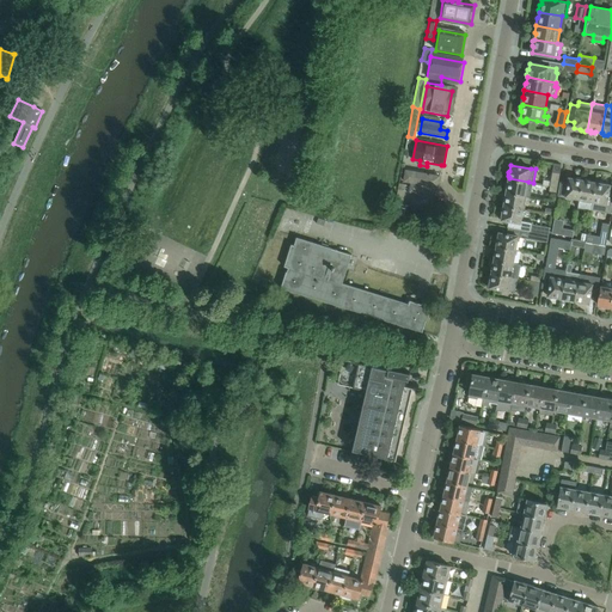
[(440,178),(403,171),(402,182),(439,189),(440,178)]
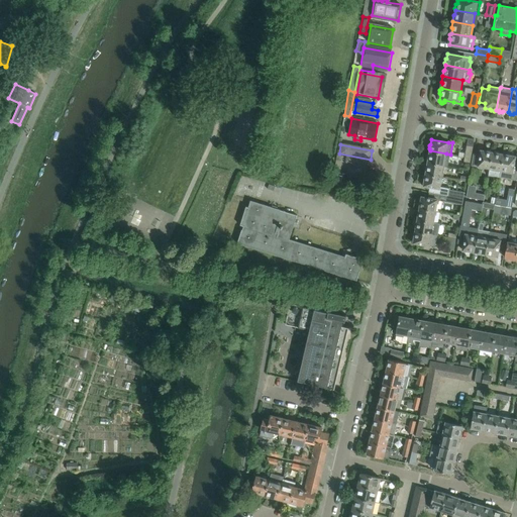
[(471,159),(474,145),(467,144),(466,152),(464,157),(471,159)]
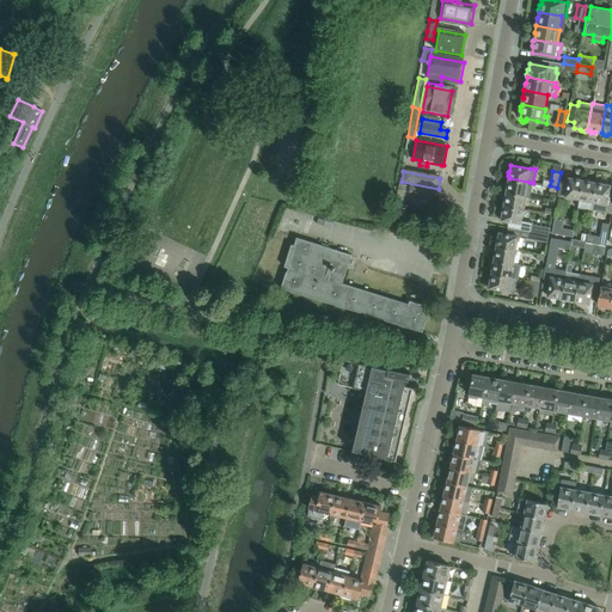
[(580,199),(583,179),(582,179),(581,178),(576,177),(575,178),(569,177),(568,183),(562,182),(560,195),(580,199)]
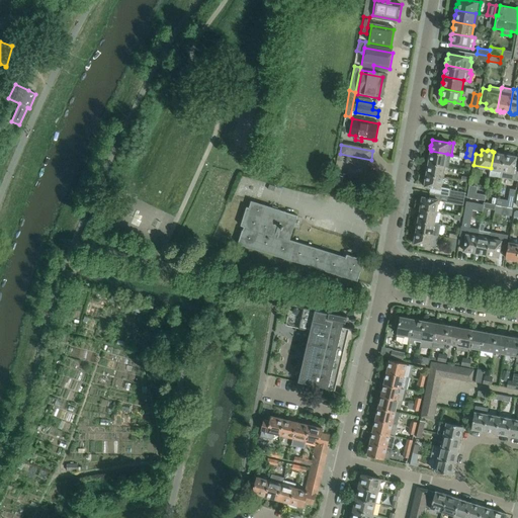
[(445,165),(447,154),(431,151),(430,156),(428,157),(428,161),(429,161),(429,163),(445,165)]
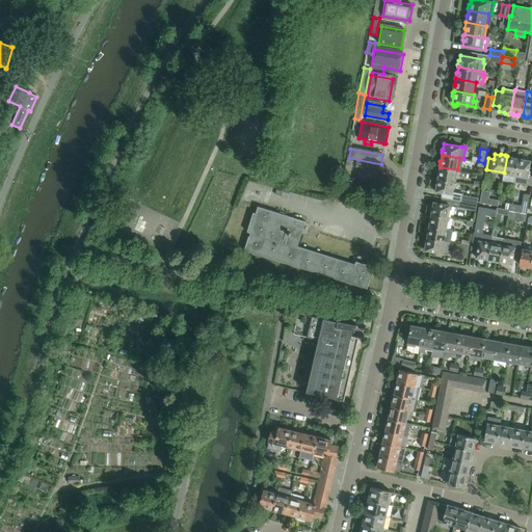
[(504,173),(503,180),(515,182),(515,180),(514,180),(519,158),(513,157),(513,156),(509,155),(508,156),(507,156),(504,173)]
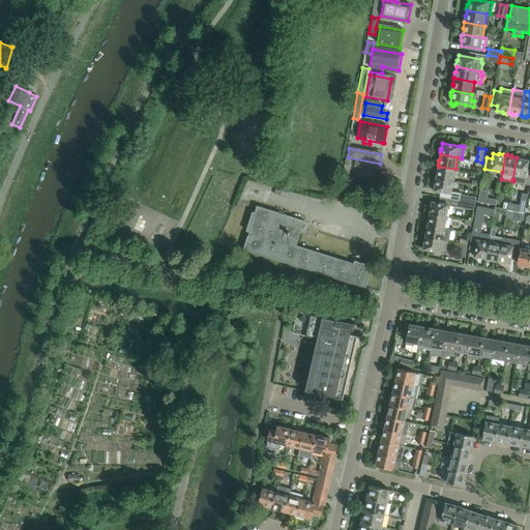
[(529,184),(529,165),(528,165),(529,159),(523,158),(523,157),(518,156),(517,157),(512,179),(513,179),(513,181),(529,184)]
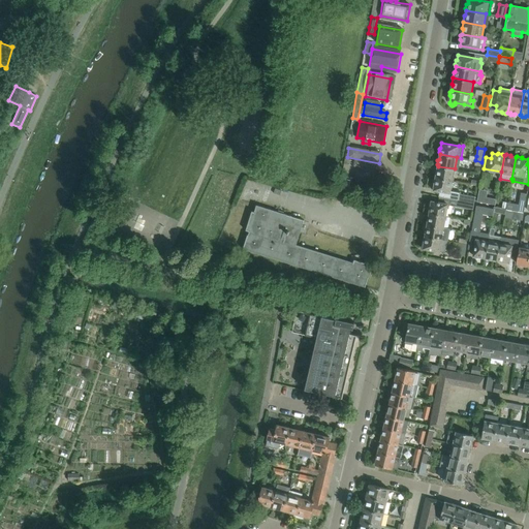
[(453,181),(455,168),(438,166),(437,166),(436,166),(435,172),(436,173),(436,178),(453,181)]
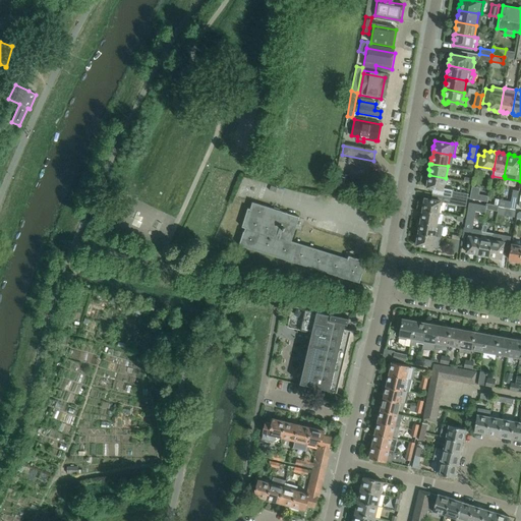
[(427,176),(426,180),(427,181),(426,186),(432,187),(431,193),(452,196),(453,190),(453,189),(444,187),(446,178),(429,175),(428,176),(427,176)]
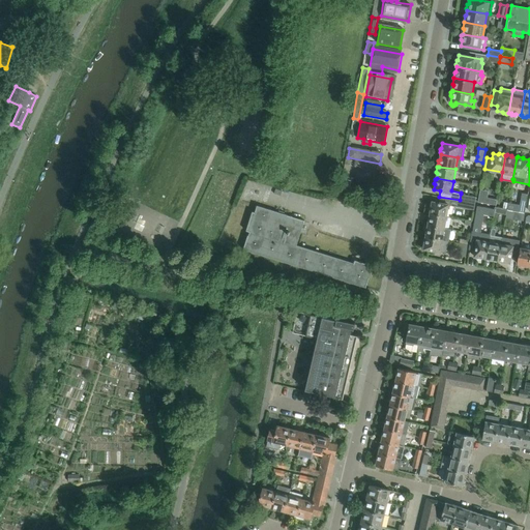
[(353,195),(366,198),(367,188),(355,185),(353,195)]
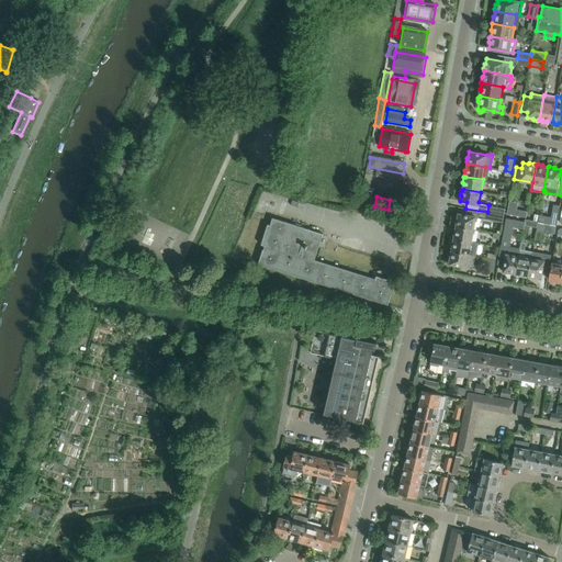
[(557,225),(561,202),(554,201),(550,224),(557,225)]
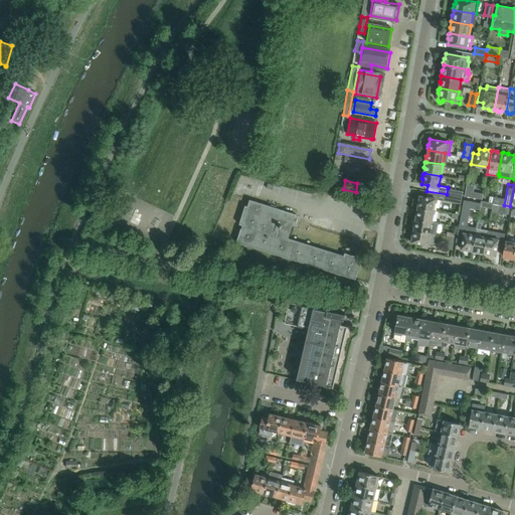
[(463,190),(448,188),(447,194),(462,197),(463,190)]
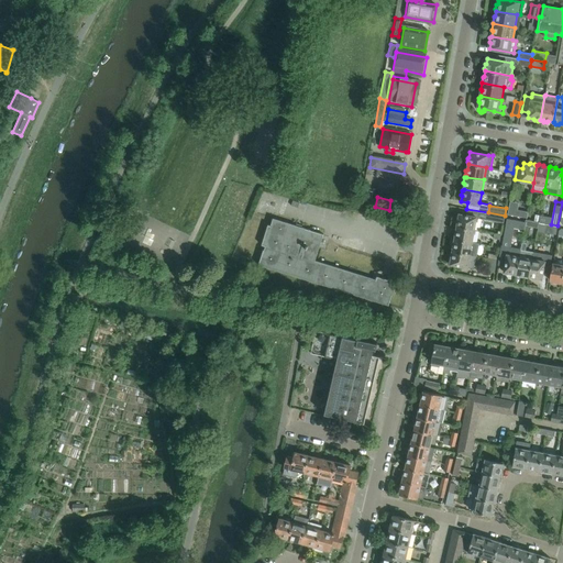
[(528,211),(509,208),(508,214),(527,217),(528,211)]
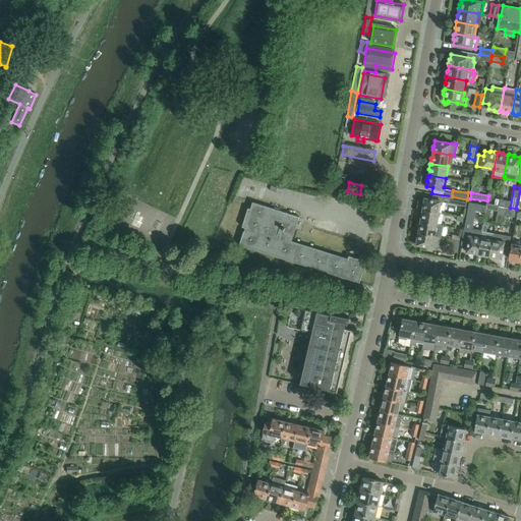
[(467,199),(452,196),(451,203),(466,206),(467,199)]
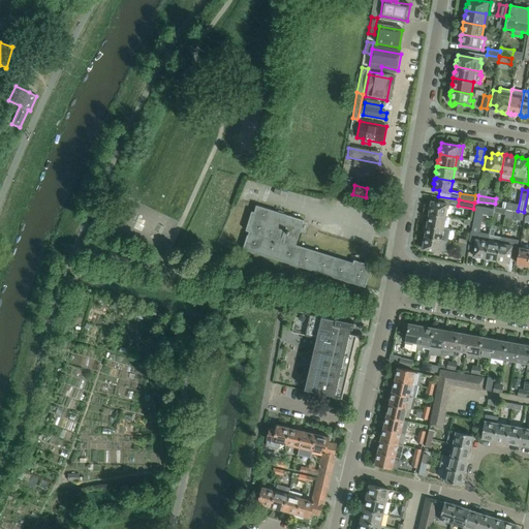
[(429,212),(429,213),(445,215),(447,204),(431,200),(430,206),(429,207),(428,211),(429,212)]
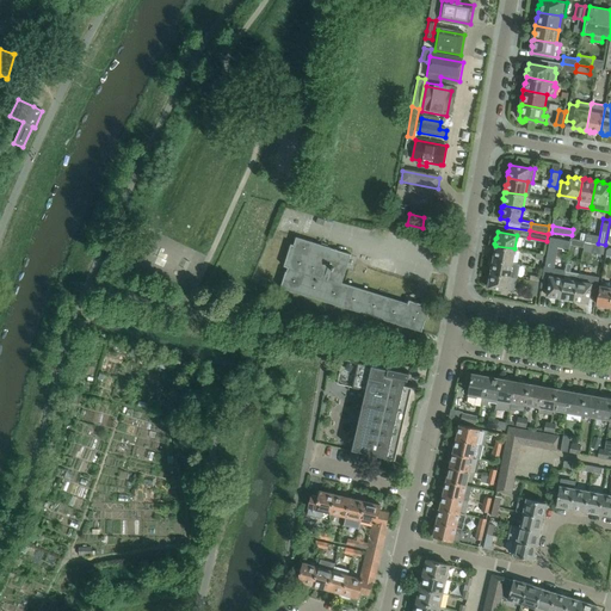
[(545,267),(542,287),(548,288),(547,295),(553,296),(554,297),(559,298),(560,297),(561,297),(565,278),(566,271),(566,270),(554,267),(559,239),(550,236),(545,267)]
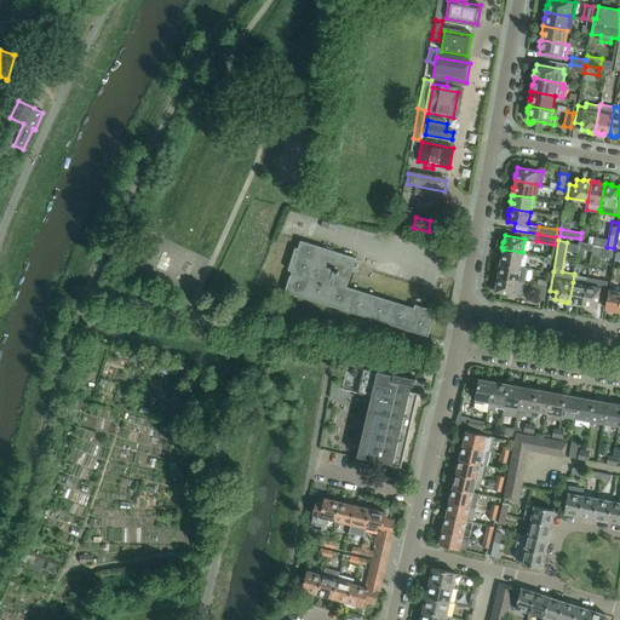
[(285,291),(428,337),(436,311),(415,305),(414,309),(346,287),(356,258),(332,251),(332,248),(326,247),(326,250),(302,241),(298,250),(296,248),(288,270),(293,271),(291,275),(290,275),(285,291)]
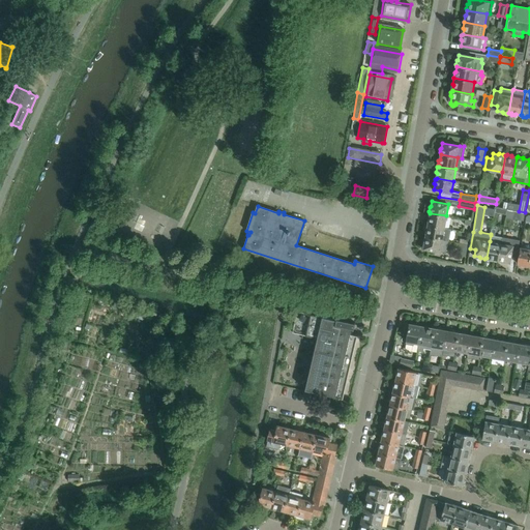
[(444,228),(446,215),(430,213),(429,217),(428,218),(427,223),(428,224),(428,225),(444,228)]
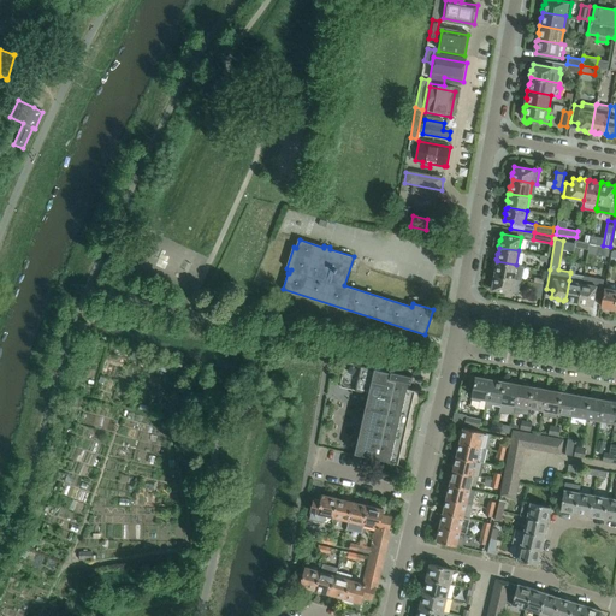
[(428,267),(437,264),(432,254),(424,258),(428,267)]
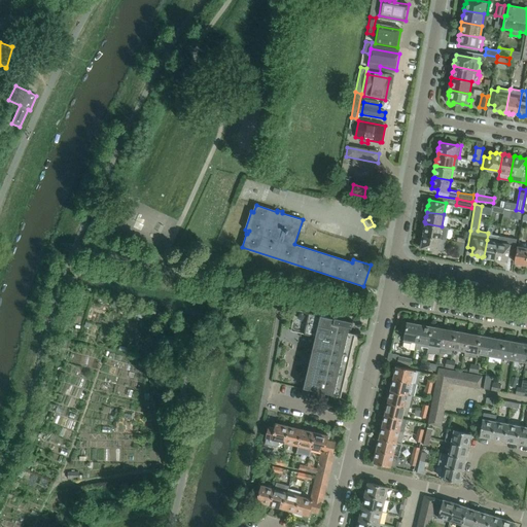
[(424,224),(423,229),(424,230),(423,235),(445,239),(446,239),(448,227),(442,226),(425,223),(425,224),(424,224)]
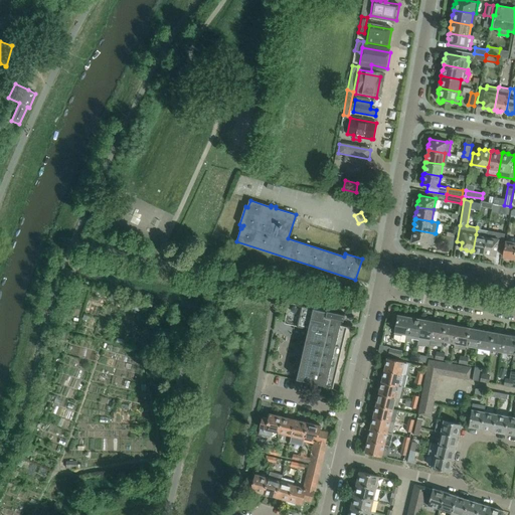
[(476,234),(473,250),(474,252),(478,253),(479,251),(484,252),(487,236),(488,230),(477,228),(476,234)]
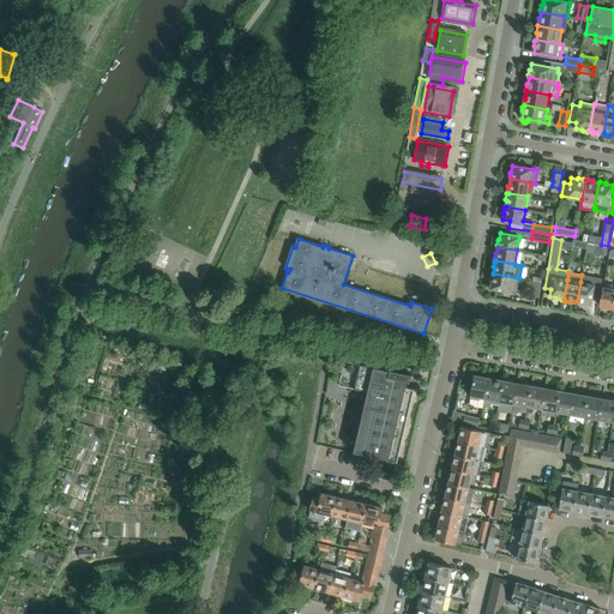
[(491,288),(517,293),(519,278),(518,278),(493,274),(493,275),(492,275),(491,281),(492,282),(491,288)]
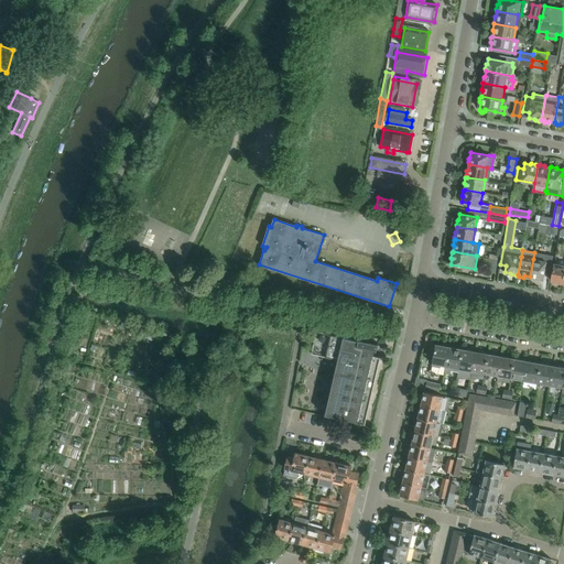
[(533,259),(530,277),(531,277),(532,279),(535,280),(537,279),(543,280),(545,268),(551,269),(553,256),(534,252),(533,259)]
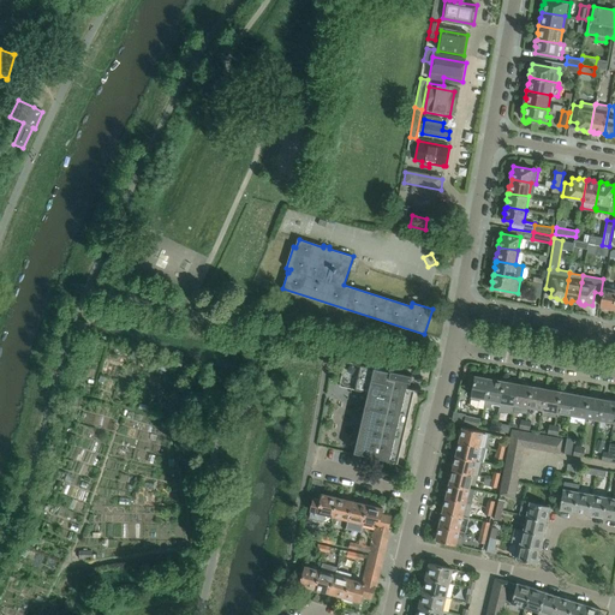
[(614,309),(614,303),(614,288),(604,287),(601,306),(605,306),(605,309),(613,310),(614,308),(614,309)]
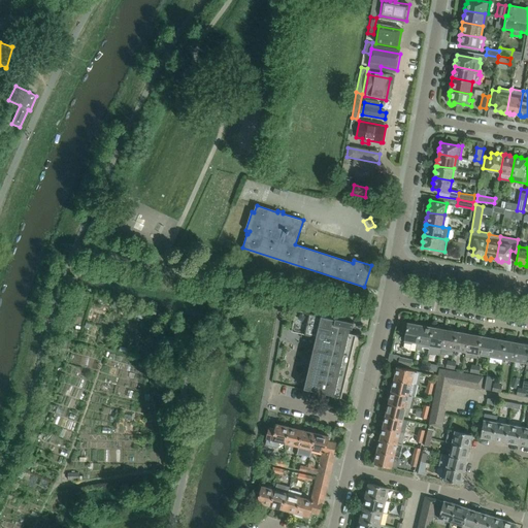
[(354,321),(296,309),(292,331),(317,336),(304,388),(341,397),(356,334),(350,332),(351,327),(353,327),(354,321)]
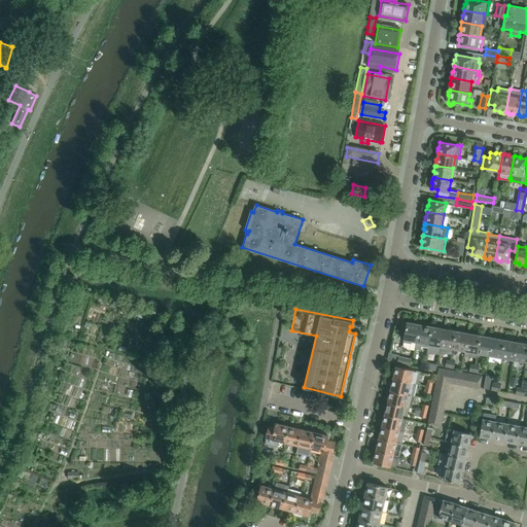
[(416,348),(420,324),(408,322),(403,345),(416,348)]
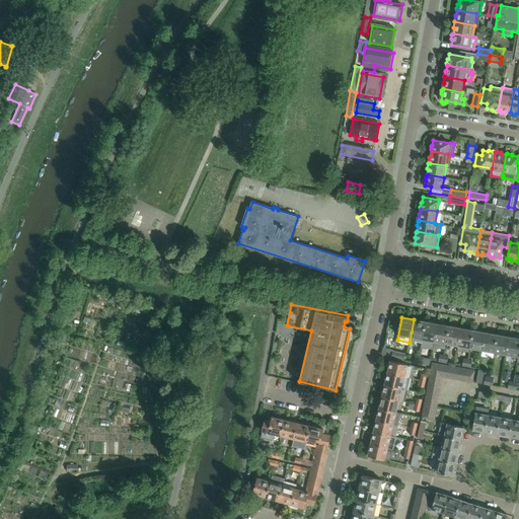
[(422,342),(426,321),(414,319),(410,343),(410,344),(415,345),(415,341),(422,342)]
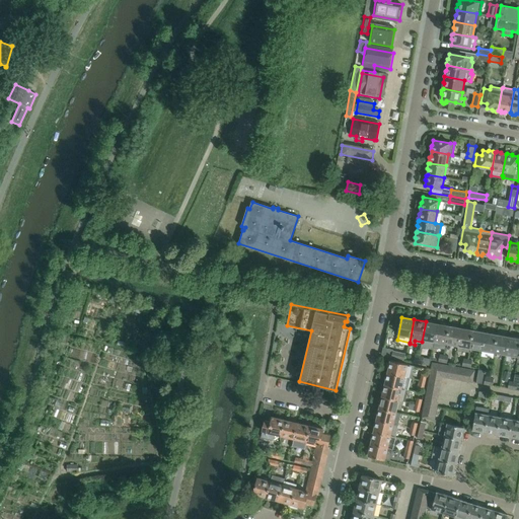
[(434,340),(437,323),(426,321),(422,342),(421,347),(433,349),(434,340)]
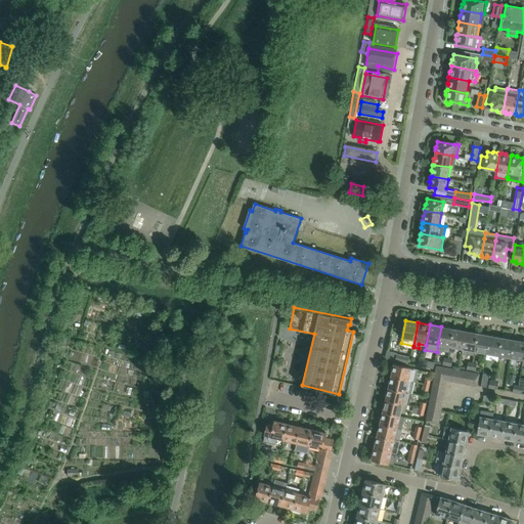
[(450,346),(453,329),(441,326),(438,343),(450,346)]
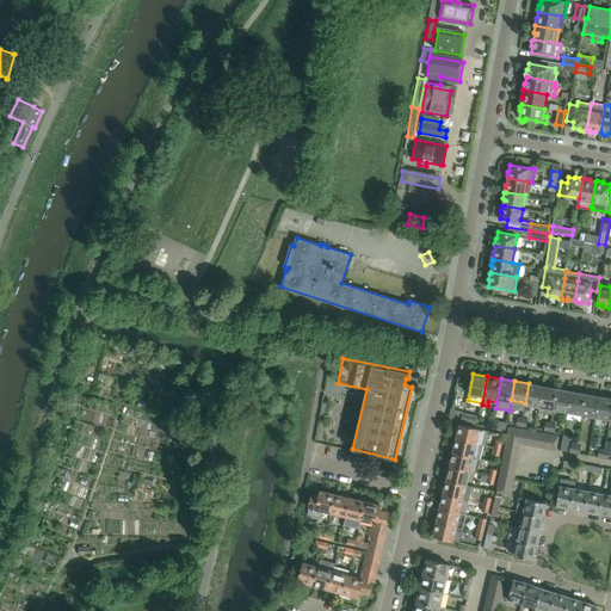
[(539,406),(543,387),(529,383),(525,403),(539,406)]
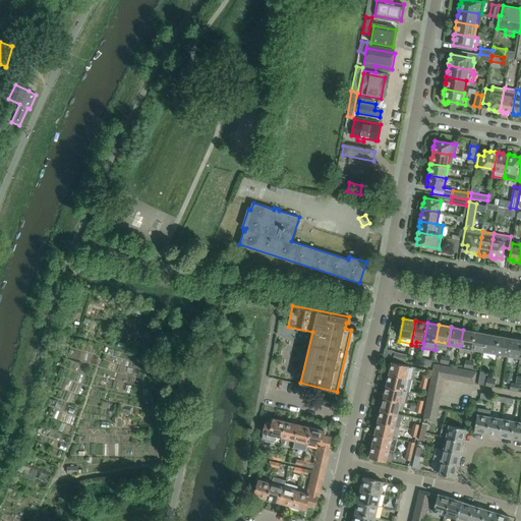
[(472,348),(475,332),(463,330),(460,346),(472,348)]
